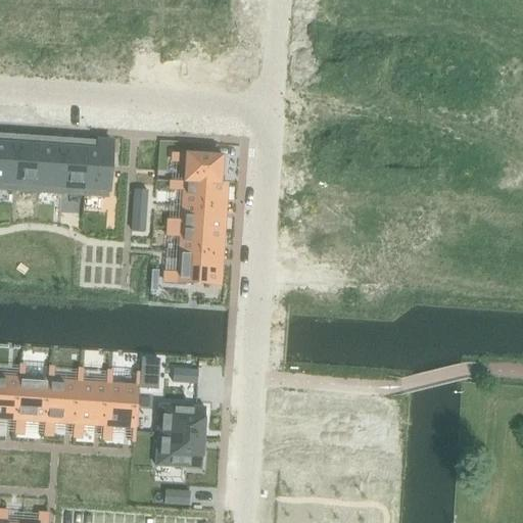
[(87,151),(84,196),(108,197),(111,143),(98,143),(97,152),(87,151)]
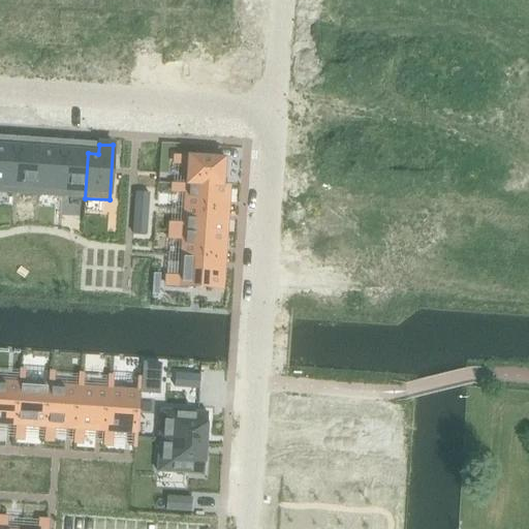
[(0,147),(0,192),(14,193),(17,149),(0,147)]
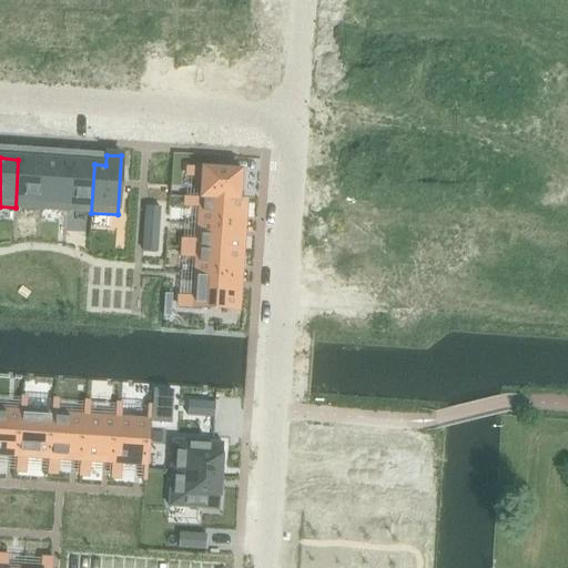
[(18,160),(16,208),(40,210),(43,161),(18,160)]
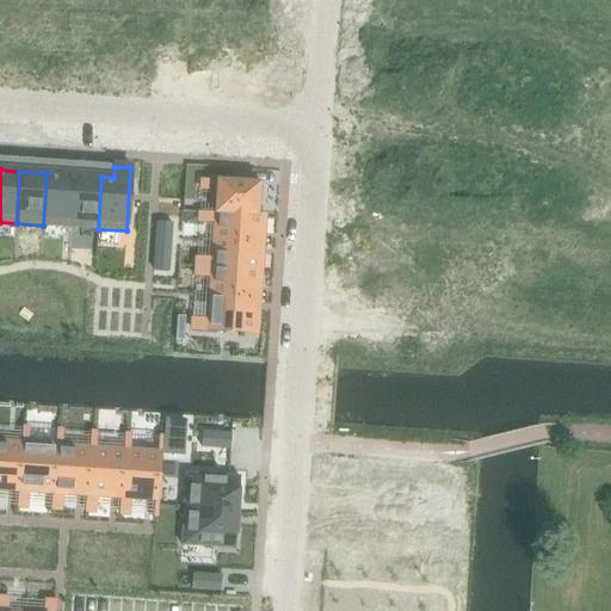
[(47,173),(43,226),(71,227),(74,176),(47,173)]
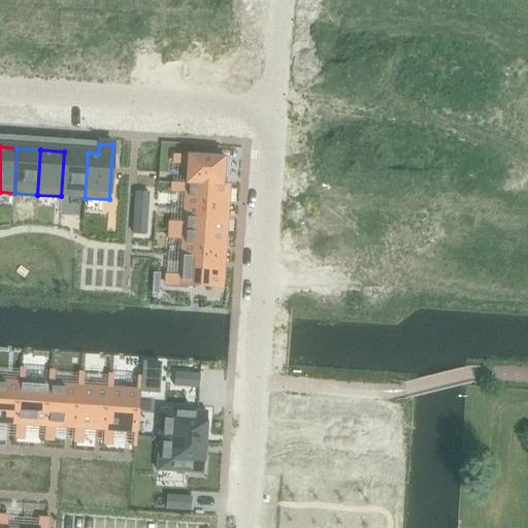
[(64,152),(61,196),(85,198),(88,153),(64,152)]
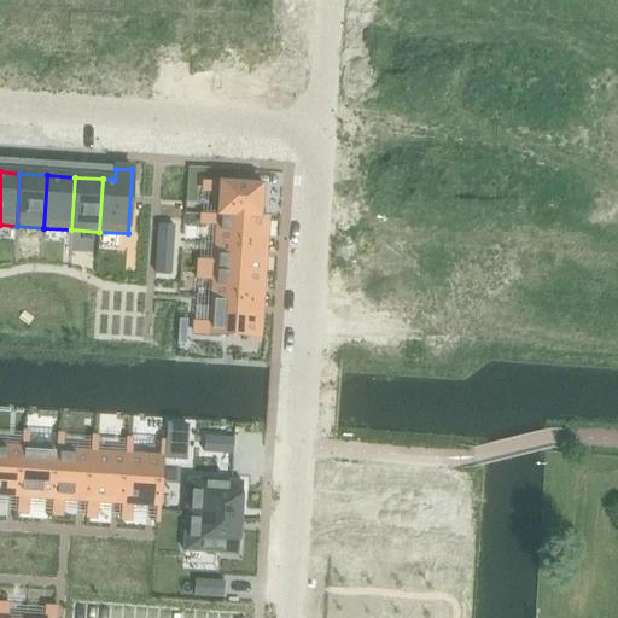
[(204,184),(203,193),(219,194),(216,217),(266,221),(266,220),(261,219),(263,187),(219,184),(219,185),(204,184)]
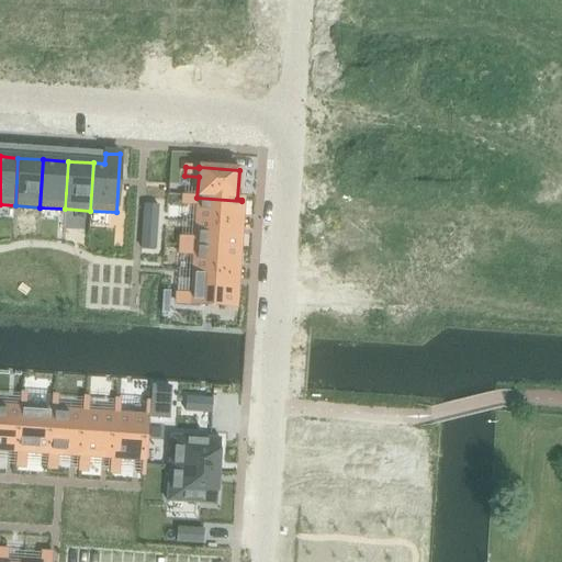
[(183,197),(182,205),(197,206),(195,223),(240,225),(242,201),(197,198),(183,197)]
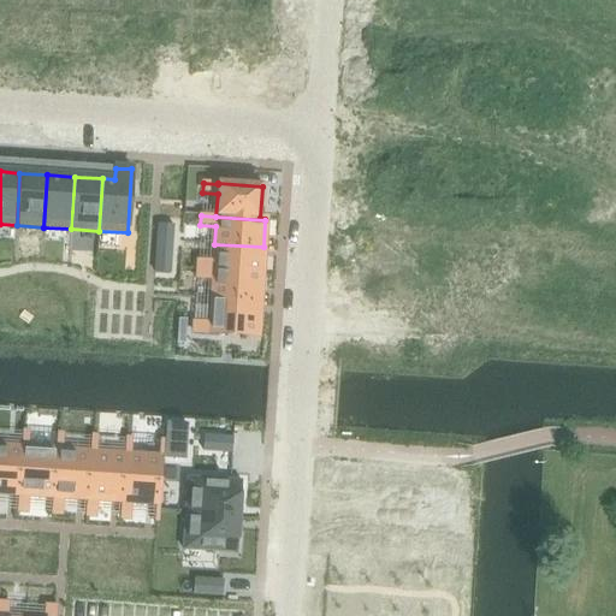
[(159,225),(155,274),(170,274),(173,226),(159,225)]
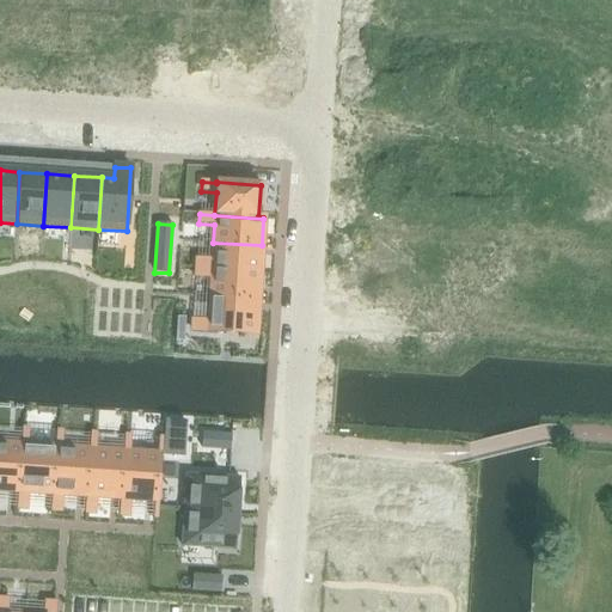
[(196,259),(196,269),(259,273),(262,245),(213,243),(212,261),(196,259)]
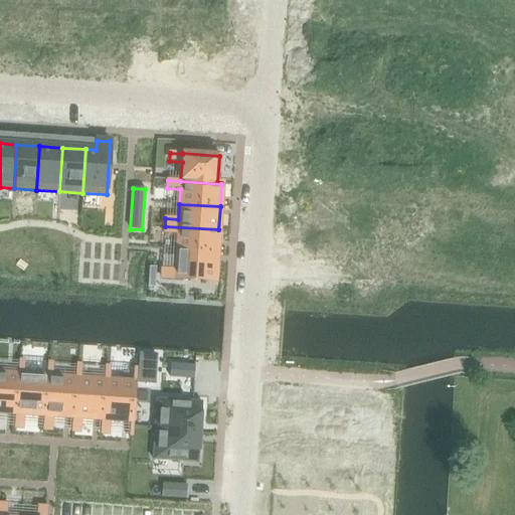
[(165,226),(164,233),(177,234),(176,249),(217,252),(218,229),(165,226)]
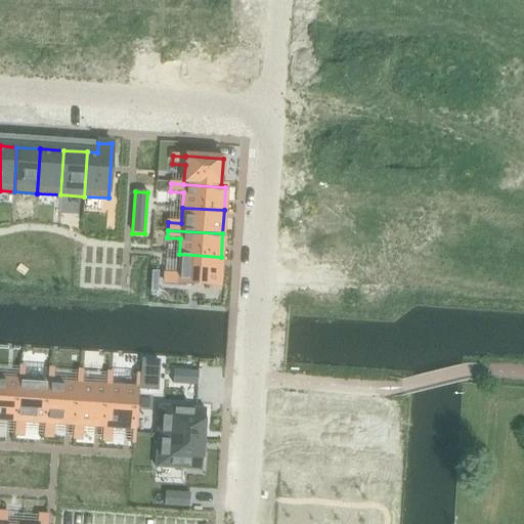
[(165,274),(164,284),(177,285),(219,287),(221,257),(179,254),(177,275),(165,274)]
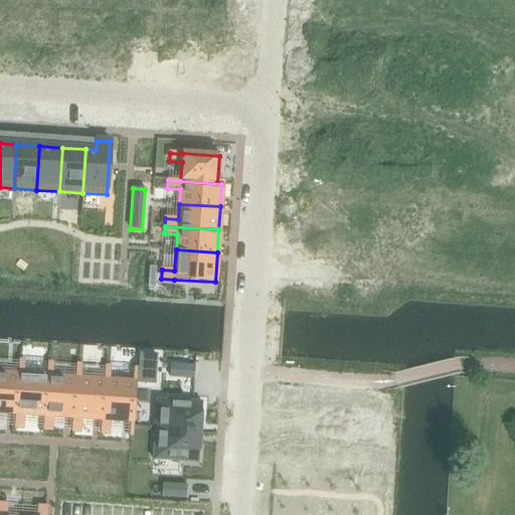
[(140,353),(138,383),(155,384),(157,354),(140,353)]
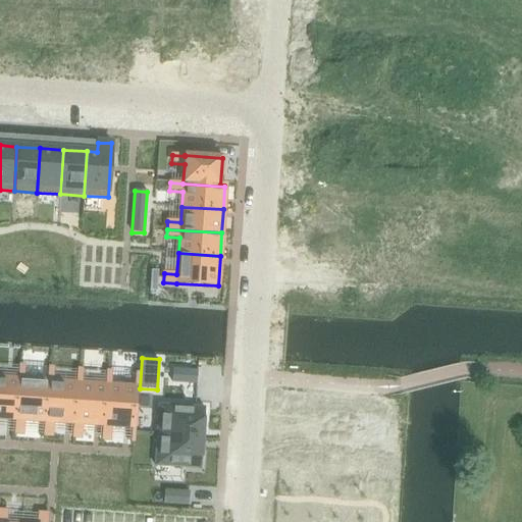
[(15,421),(14,433),(23,434),(23,422),(45,423),(48,381),(23,379),(23,367),(19,367),(18,379),(15,421)]
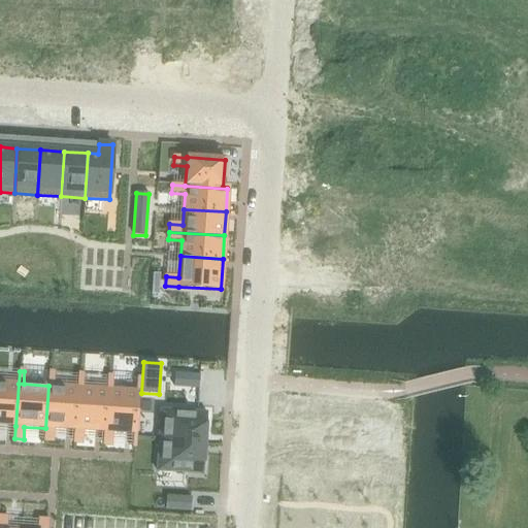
[(45,428),(44,440),(53,441),(54,428),(74,430),(77,388),(53,386),(54,373),(50,372),(48,386),(45,428)]
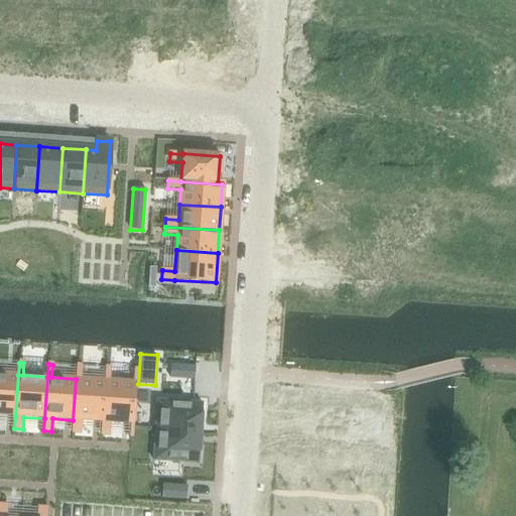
[(73,420),(73,432),(81,433),(82,420),(102,422),(105,381),(81,379),(81,367),(77,366),(76,379),(73,420)]
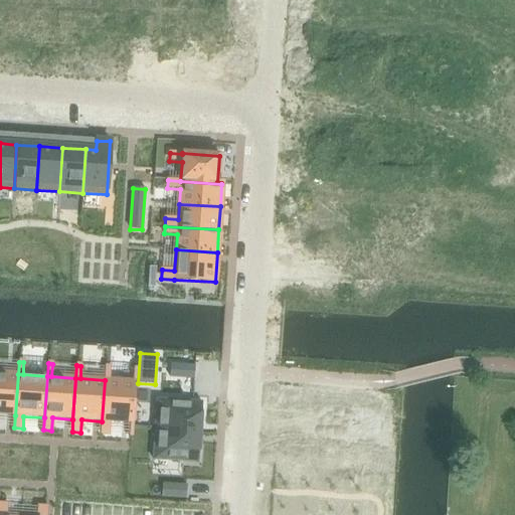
[(170,365),(169,377),(194,379),(195,367),(170,365)]
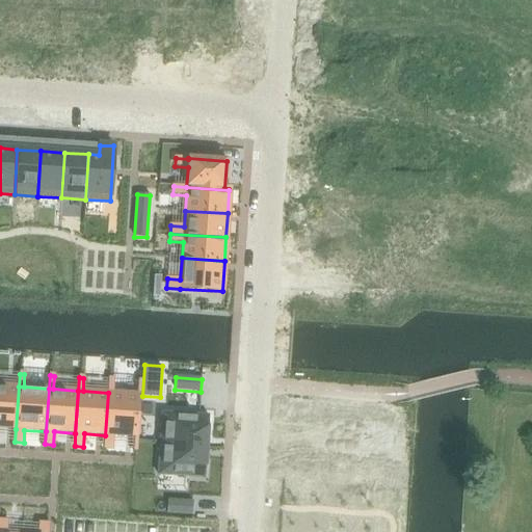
[(105,435),(104,448),(112,449),(113,435),(136,437),(139,395),(112,393),(113,380),(109,379),(108,393),(105,435)]
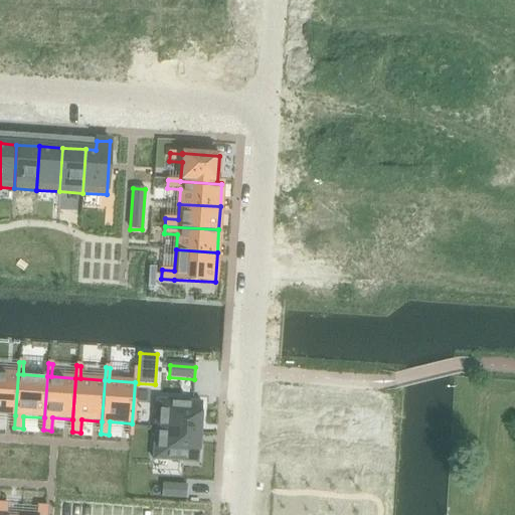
[(0,413),(15,415),(18,374),(0,372),(0,413)]
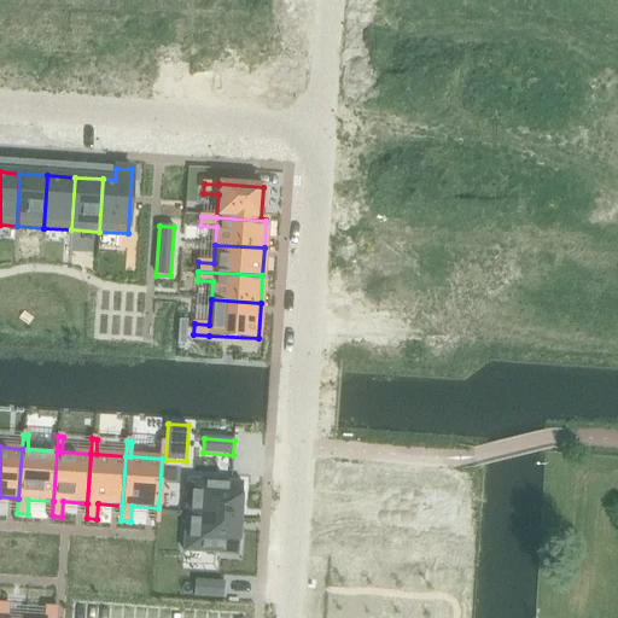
[(188,481),(186,517),(240,520),(243,484),(188,481)]
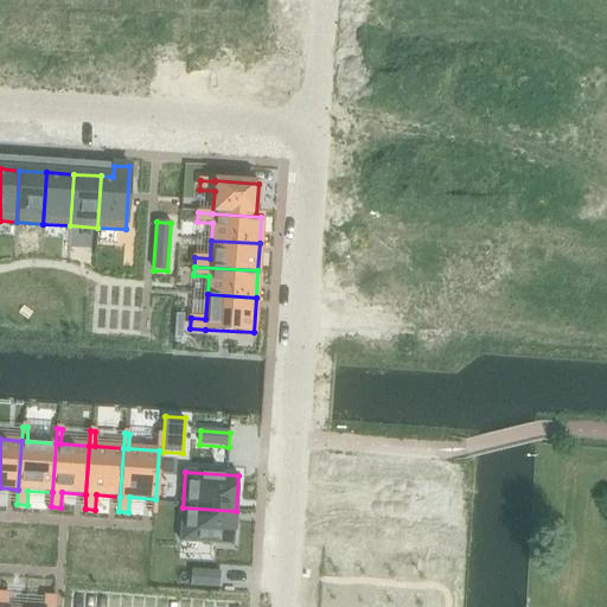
[(183,508),(180,543),(234,547),(236,511),(183,508)]
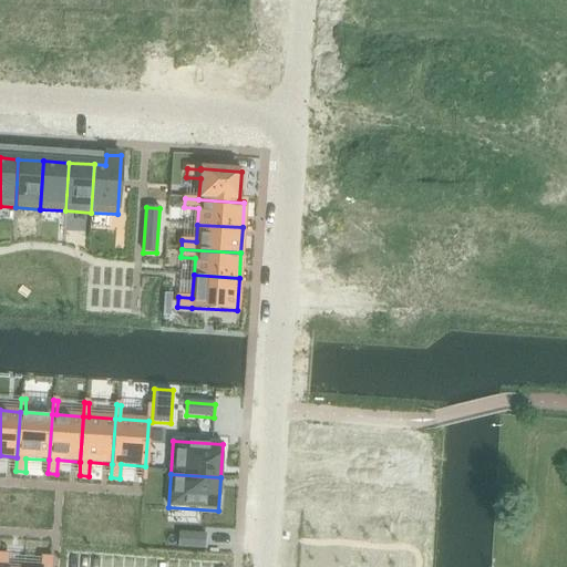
[(178,534),(177,547),(205,548),(205,536),(178,534)]
